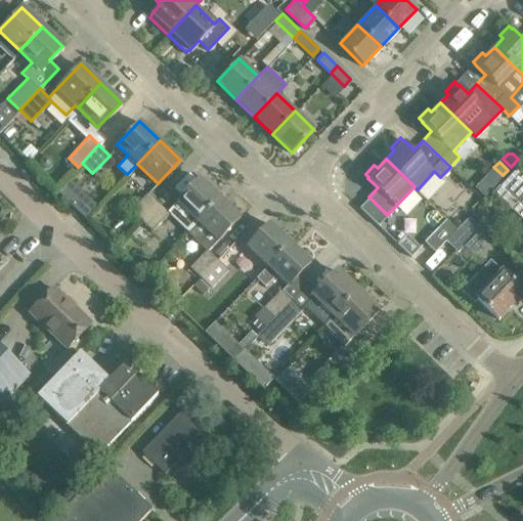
[(522,171),(517,165),(511,171),(498,183),(522,207),(522,171)]
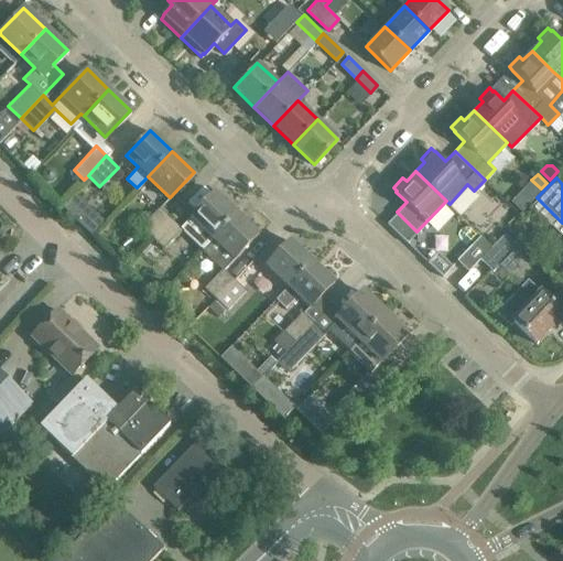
[(214,191),(180,226),(182,228),(181,228),(202,248),(236,212),(214,191)]
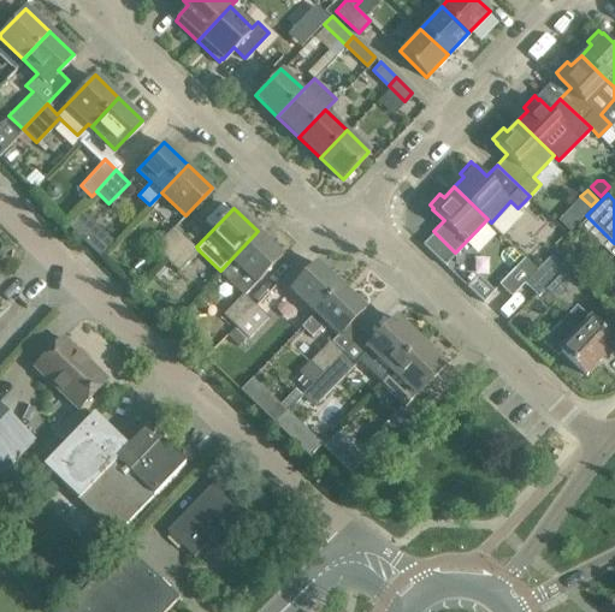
[(153,245),(165,259),(185,237),(173,225),(153,245)]
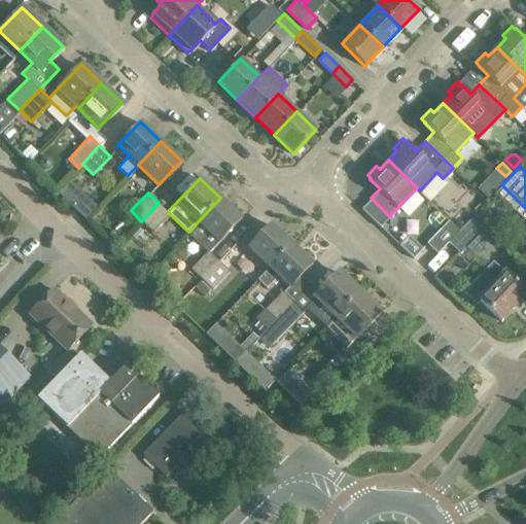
[(188,232),(199,242),(202,238),(212,247),(241,217),(220,198),(188,232)]
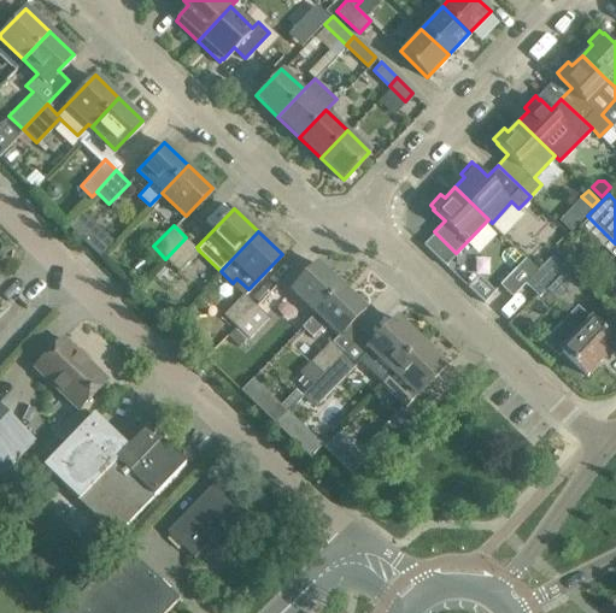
[(199,249),(197,247),(186,237),(165,259),(179,271),(198,249),(199,249)]
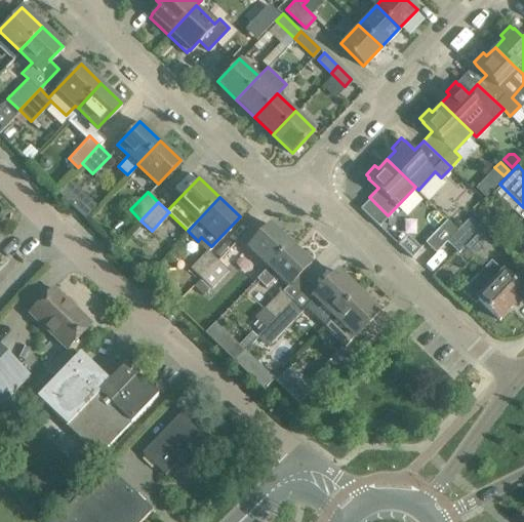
[(490,214),(481,205),(473,214),(483,223),(490,214)]
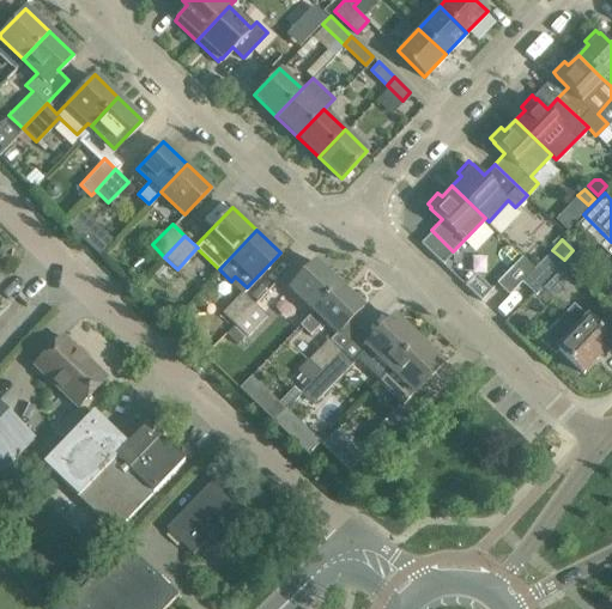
[(549,251),(534,266),(521,279),(534,292),(541,285),(562,266),(549,251)]
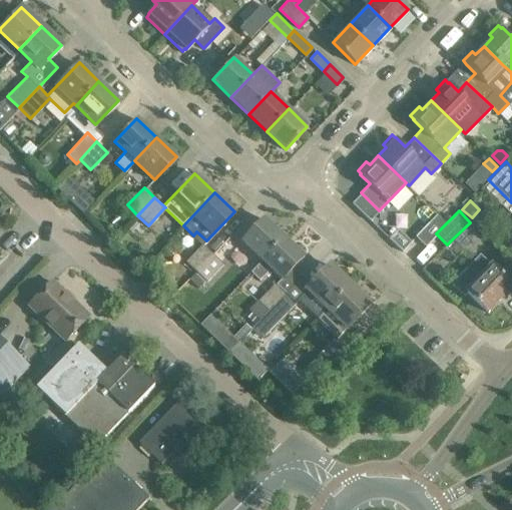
[(447,222),(437,212),(415,234),(425,244),(436,233),(447,222)]
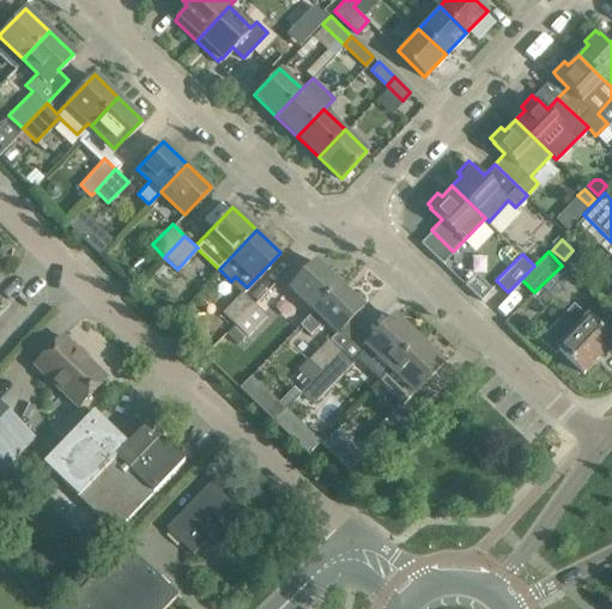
[(311,310),(338,282),(315,260),(289,287),(311,310)]
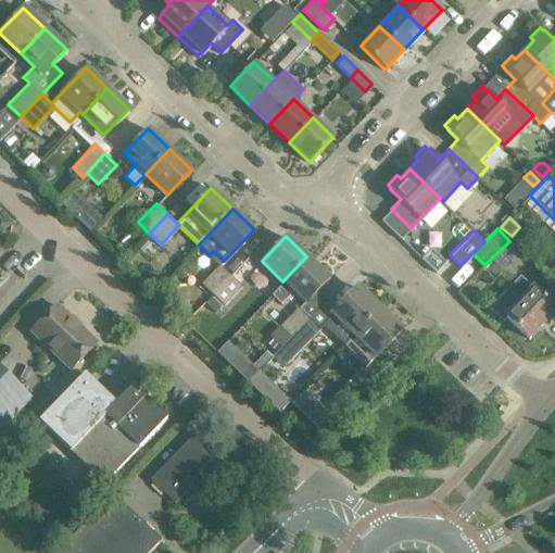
[(519,251),(509,241),(491,259),(501,268),(519,251)]
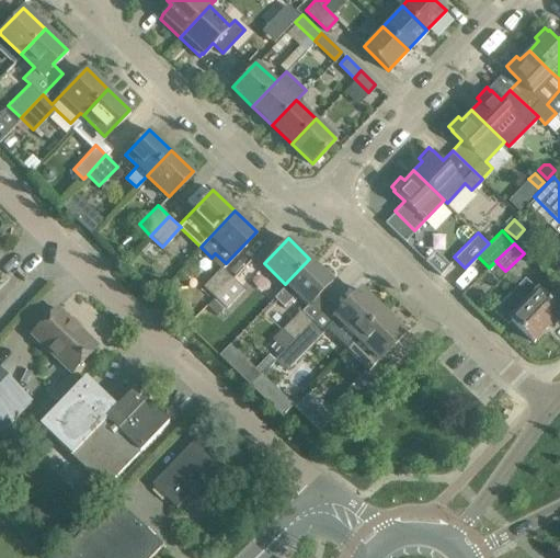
[(448,262),(434,249),(424,259),(438,272),(448,262)]
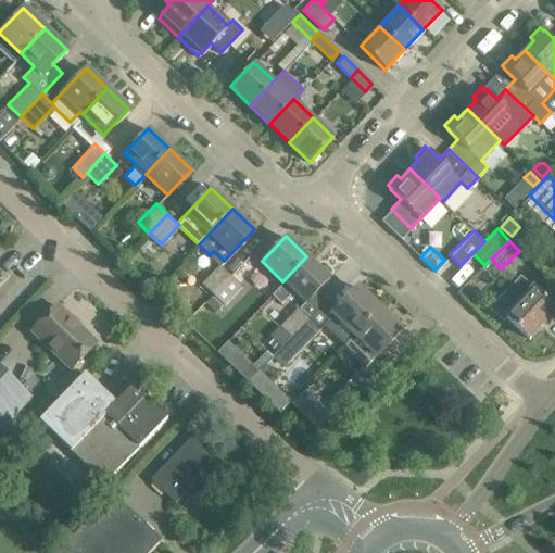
[(306,256),(282,281),(270,293),(280,302),(292,290),(304,302),(328,277),(306,256)]
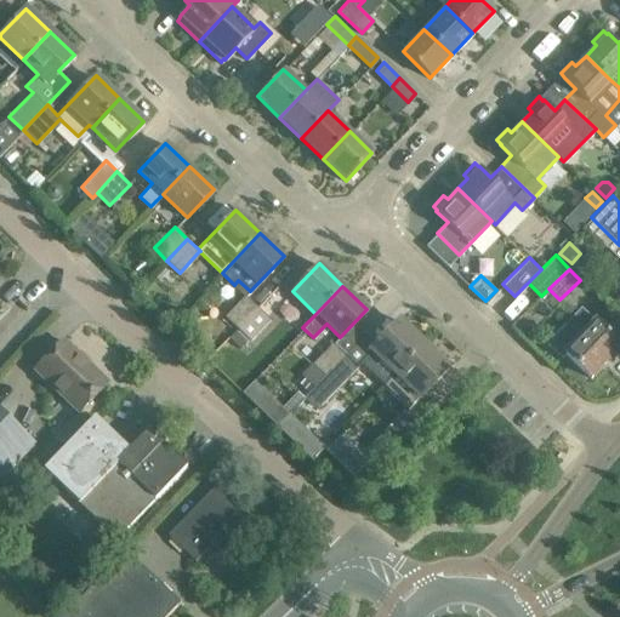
[(237,327),(257,306),(244,293),(225,315),(237,327)]
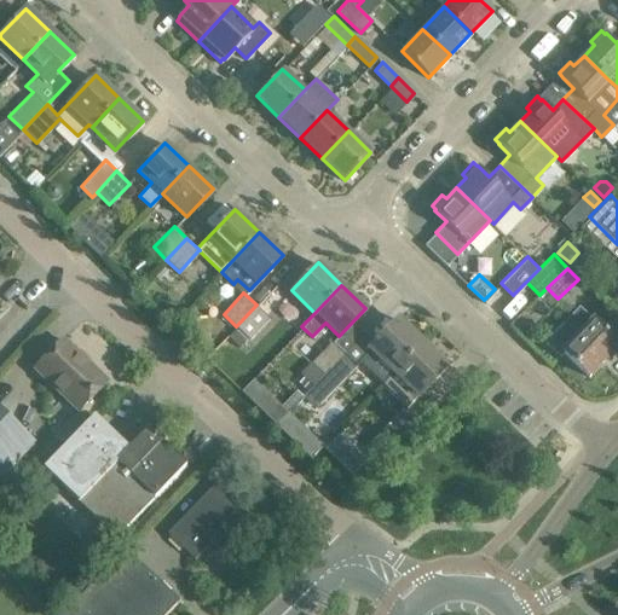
[(179,314),(168,305),(161,312),(172,321),(179,314)]
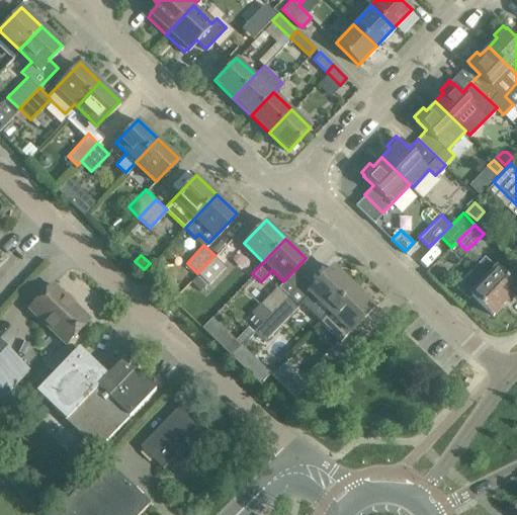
[(225,265),(214,255),(197,273),(208,283),(225,265)]
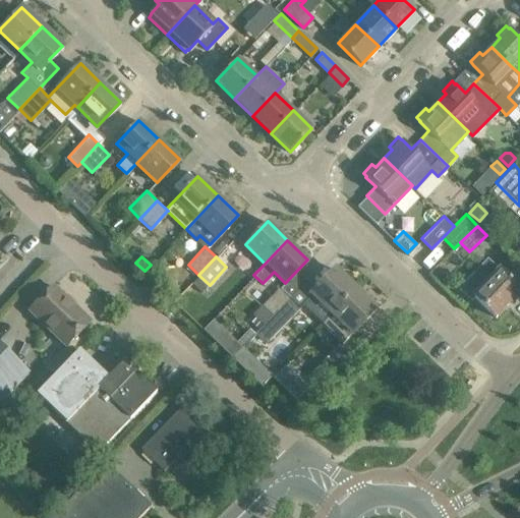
[(486,257),(458,287),(470,299),(473,295),(495,315),(519,289),(486,257)]
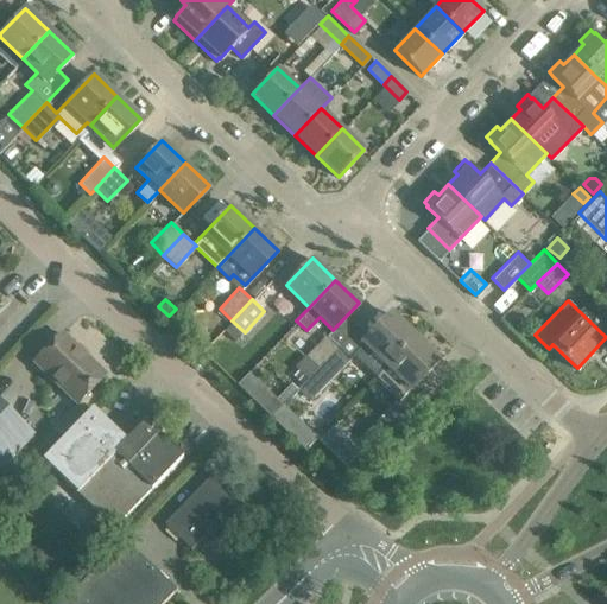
[(606,310),(595,320),(604,329),(606,328),(606,310)]
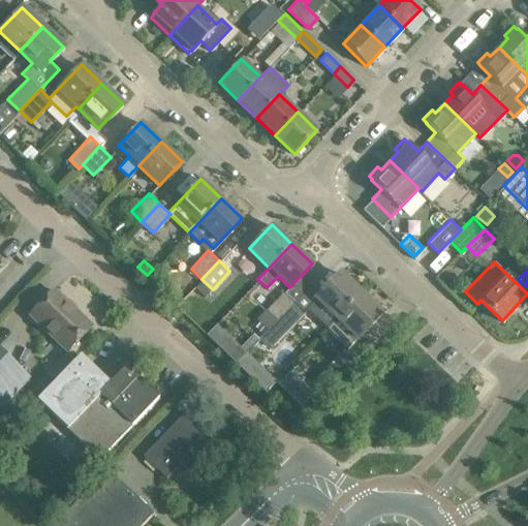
[(324,307),(336,317),(361,292),(339,272),(315,297),(315,298),(312,301),(321,310),(324,307)]
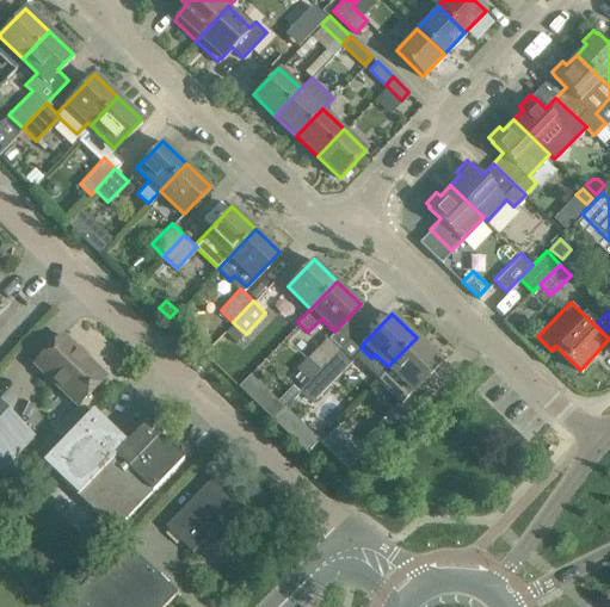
[(76,404),(81,398),(104,375),(62,334),(34,363),(76,404)]
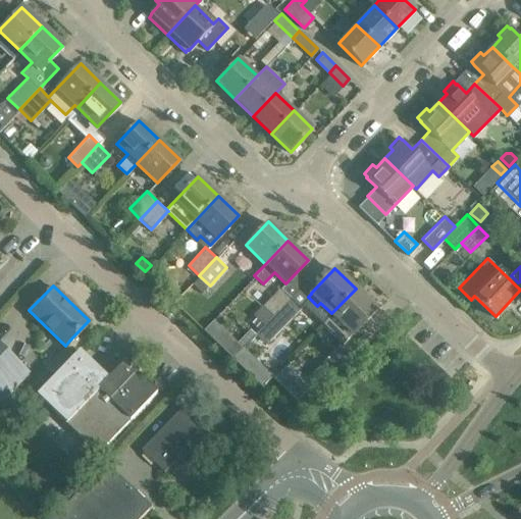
[(264,324),(273,315),(291,297),(279,287),(262,305),(253,314),(255,316),(264,324)]
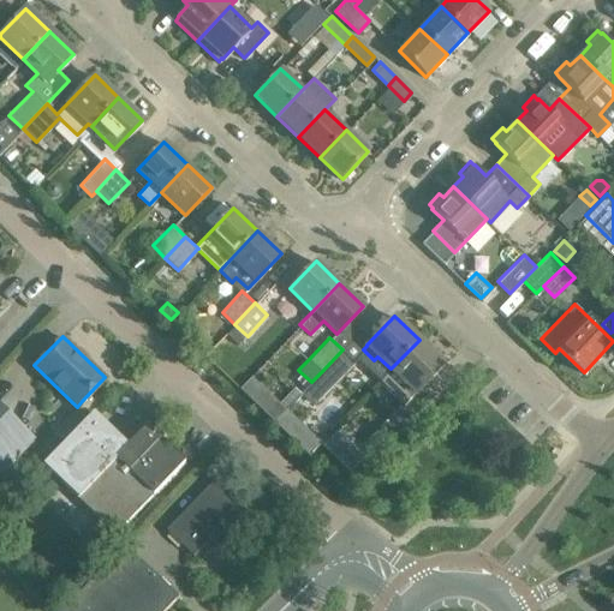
[(419,340),(391,369),(380,381),(404,403),(443,363),(419,340)]
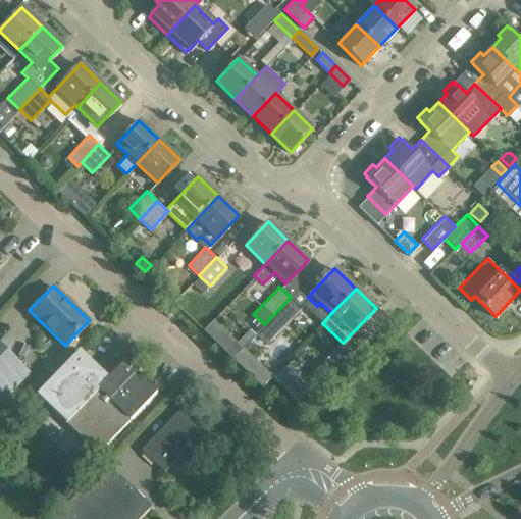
[(301,307),(291,297),(273,315),(264,324),(260,329),(269,340),(301,307)]
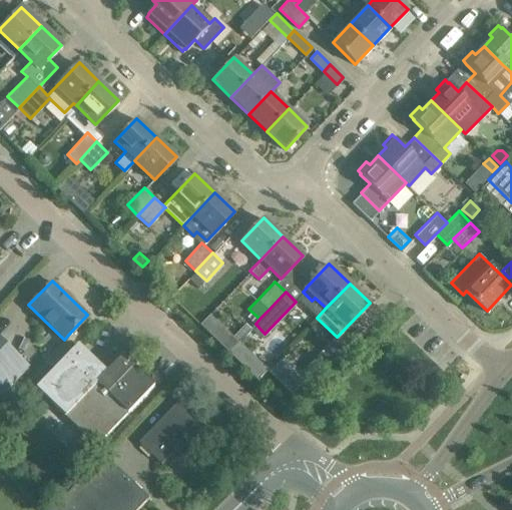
[(257,378),(267,367),(209,315),(199,325),(257,378)]
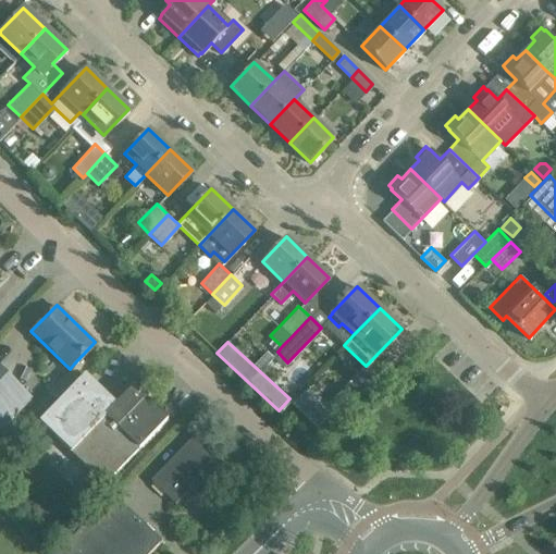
[(360,367),(331,398),(342,409),(372,378),(360,367)]
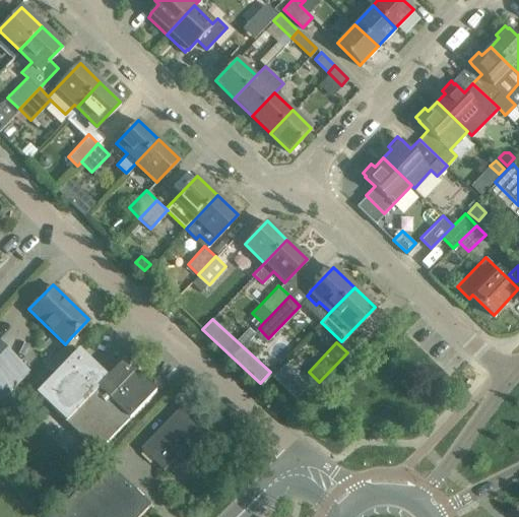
[(0,400),(27,371),(0,343),(0,400)]
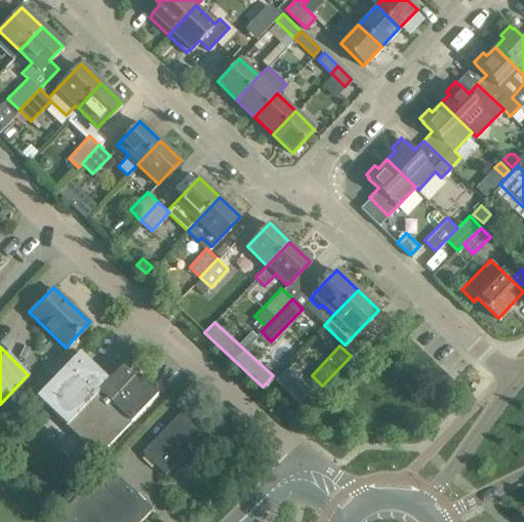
[(36,396),(55,414),(97,455),(157,393),(136,373),(138,371),(126,360),(108,379),(79,351),(36,396)]
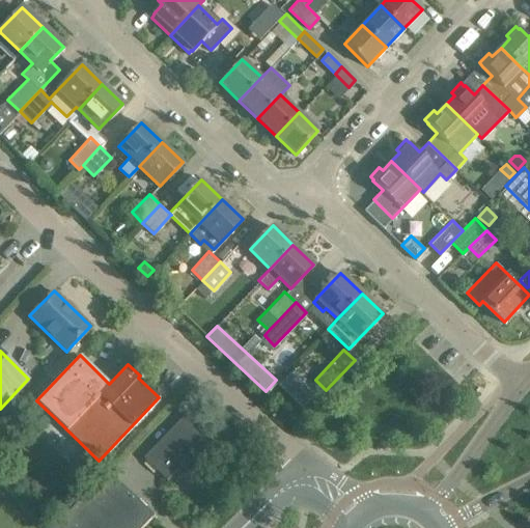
[(293,399),(304,390),(293,377),(281,386),(293,399)]
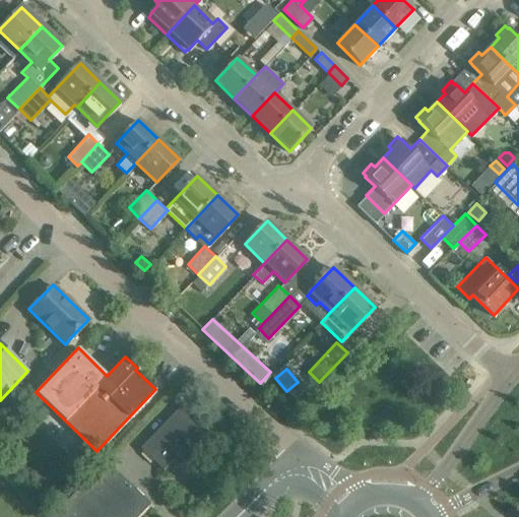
[(179,406),(140,447),(163,468),(176,454),(184,446),(197,458),(214,440),(179,406)]
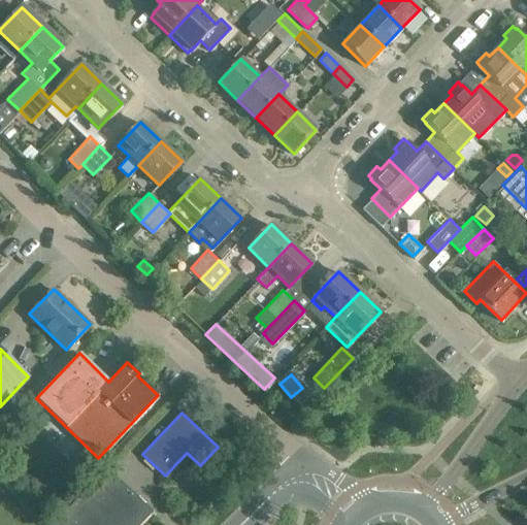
[(139,524),(152,512),(107,466),(50,524),(139,524)]
